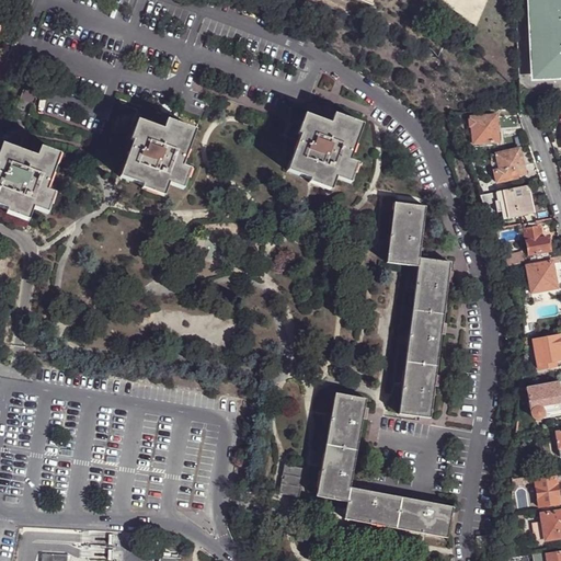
[(241,0),(238,10),(248,14),(252,3),(243,0),(241,0)]
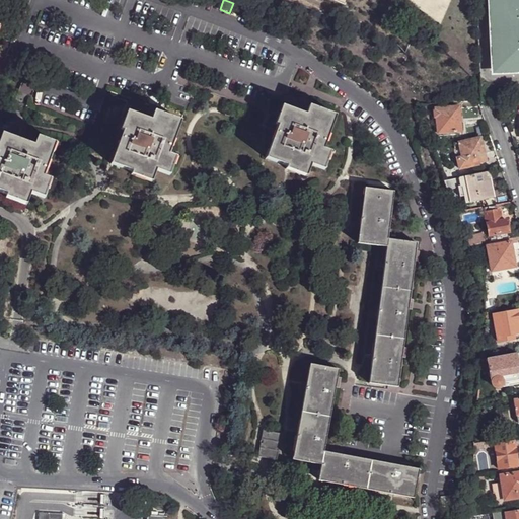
[(518,0),(489,0),(490,17),(496,16),(494,0),(518,0)]
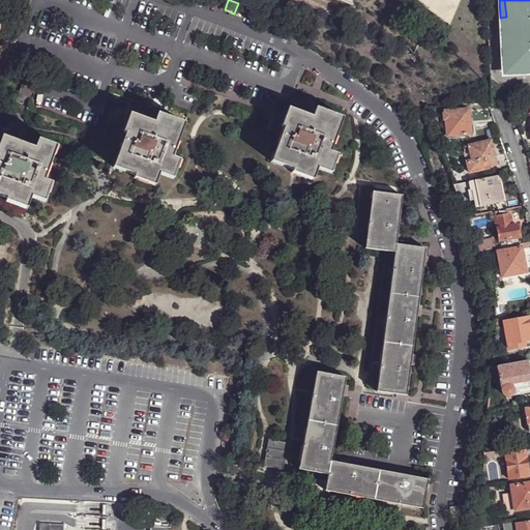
[(509,70),(529,69),(529,0),(504,0),(506,17),(506,29),(508,71),(509,71),(509,70)]
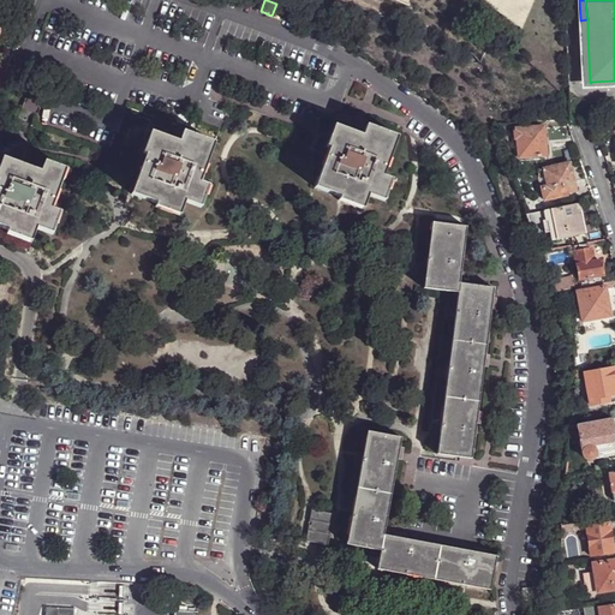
[(315,187),(340,198),(339,201),(363,210),(368,196),(383,202),(392,180),(383,177),(398,138),(366,126),(363,136),(334,126),(327,147),(329,149),(315,187)]
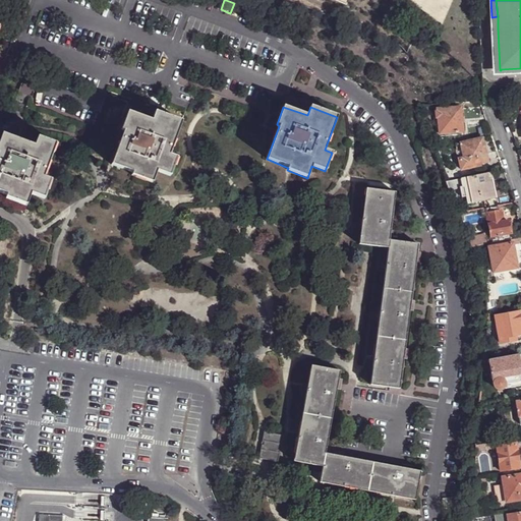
[(454,108),(437,110),(439,134),(462,133),(460,116),(454,116),(454,108)]
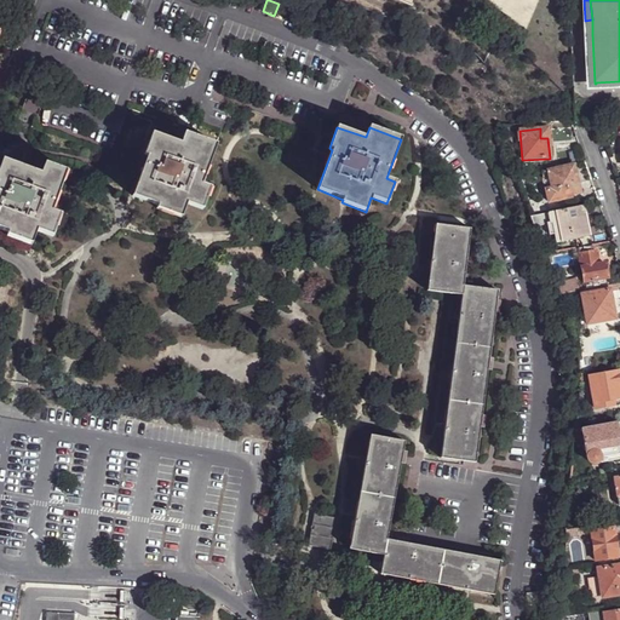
[(133,196),(158,206),(156,210),(181,218),(187,205),(202,210),(211,188),(201,185),(216,145),(184,133),(181,144),(153,133),(144,155),(148,156),(133,196)]
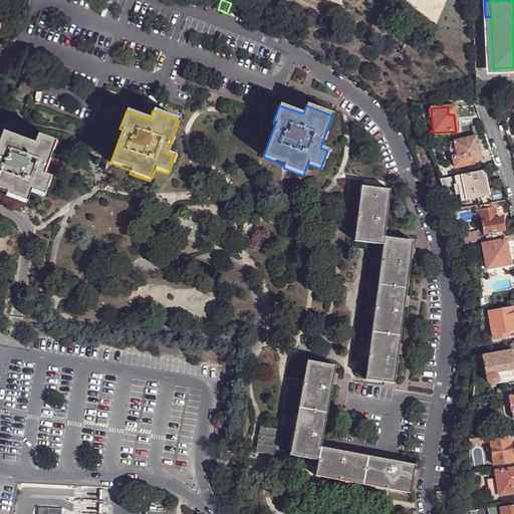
[(0,191),(6,193),(5,197),(24,204),(30,192),(42,197),(49,179),(41,176),(53,143),(35,137),(32,146),(2,135),(0,139),(0,191)]
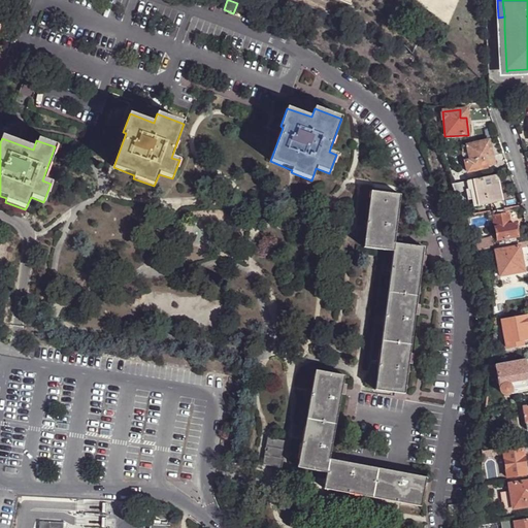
[(494,165),(488,141),(466,145),(468,160),(464,163),(466,172),(482,169),(482,168),(494,165)]
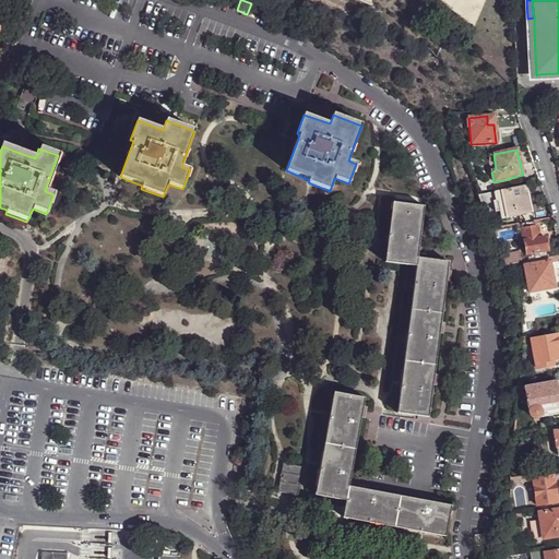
[(528,197),(525,186),(500,191),(502,199),(507,218),(525,215),(524,211),(528,209),(525,197),(528,197)]
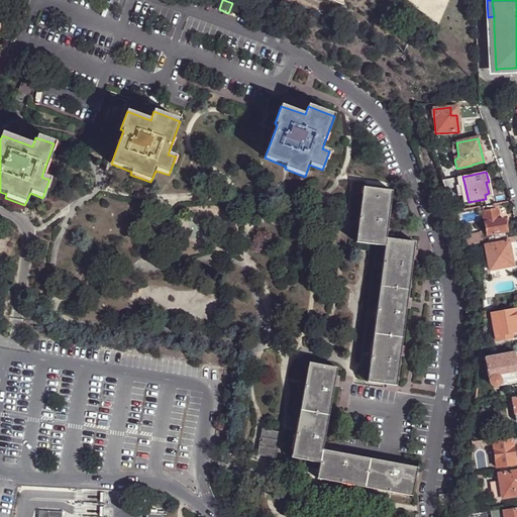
[(464,184),(462,177),(441,181),(443,188),(464,184)]
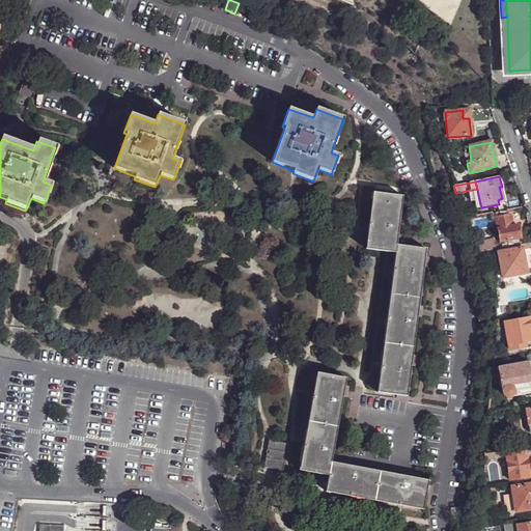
[(366,250),(395,253),(396,245),(402,196),(373,193),(366,250)]
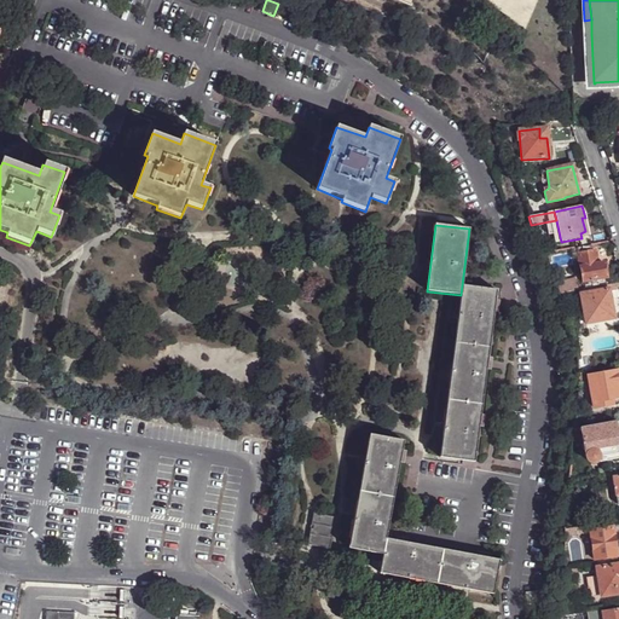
[(577,248),(583,282),(606,277),(603,262),(597,264),(595,250),(590,252),(590,246),(577,248)]
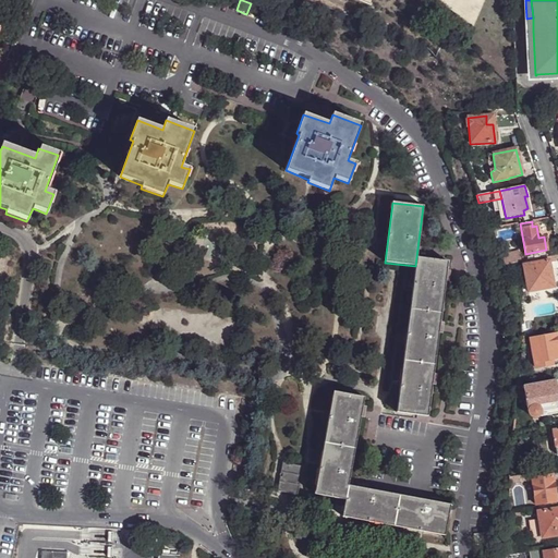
[(519,250),(501,254),(504,265),(521,261),(519,250)]
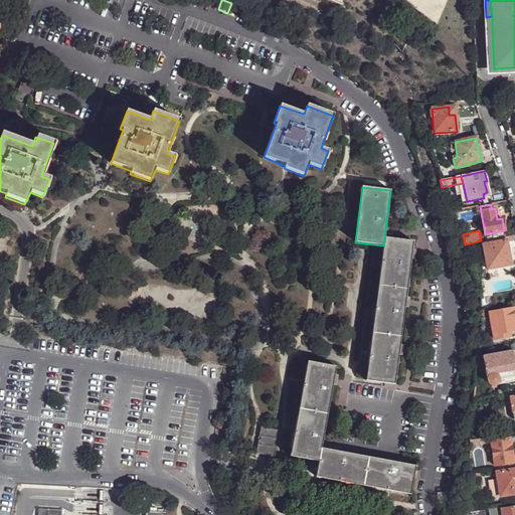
[(505,236),(504,230),(485,234),(486,240),(505,236)]
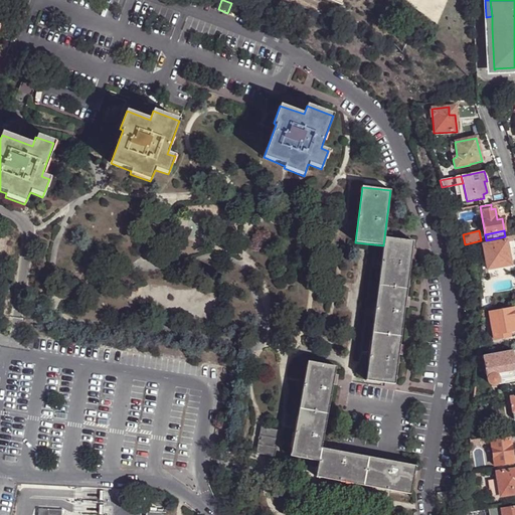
[(384,237),(383,245),(366,380),(394,385),(413,241),(384,237)]
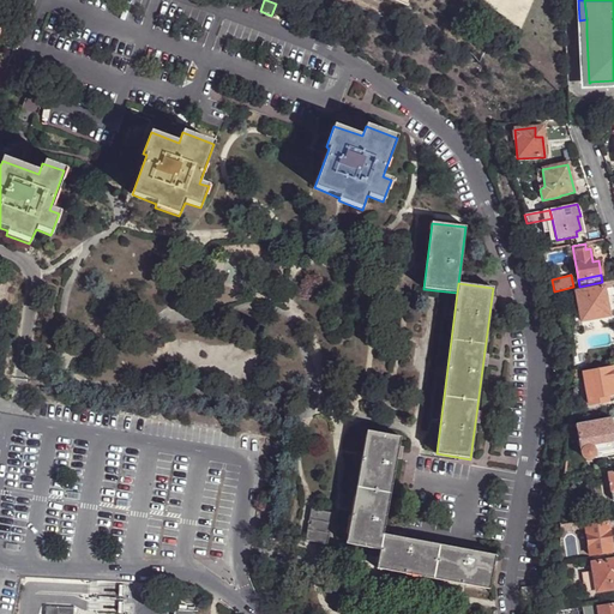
[(603,287),(576,292),(581,321),(608,317),(603,287)]
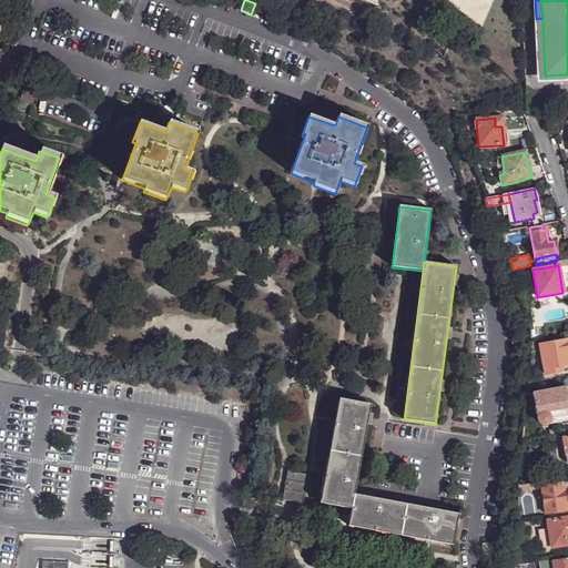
[(539,345),(545,375),(564,372),(563,366),(567,365),(567,347),(567,341),(539,345)]
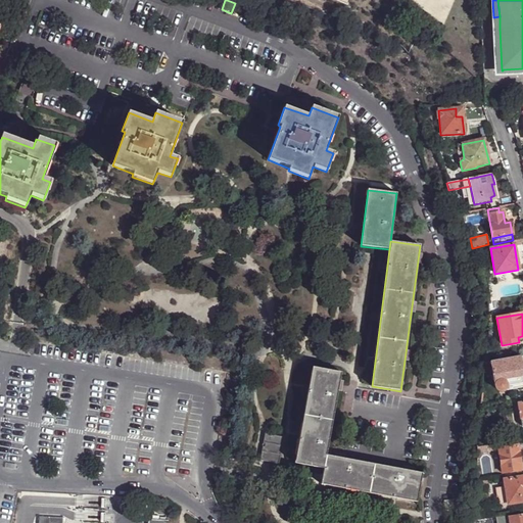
[(522,376),(522,371),(520,357),(490,362),(491,366),(495,387),(495,389),(498,391),(503,391),(506,389),(507,387),(514,385),(522,383),(522,380),(522,377),(522,376)]
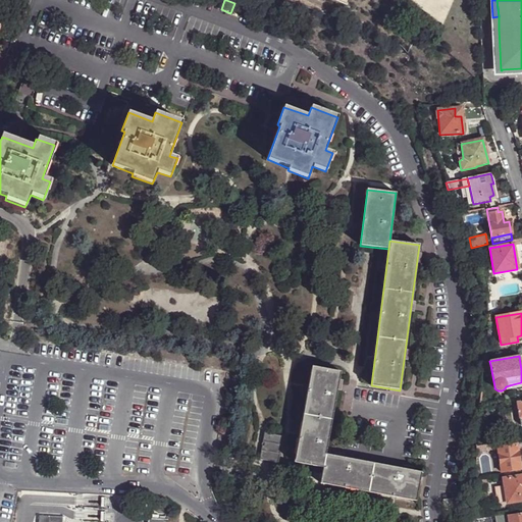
[(294,462),(323,468),(325,455),(341,372),(314,386),(294,462)]
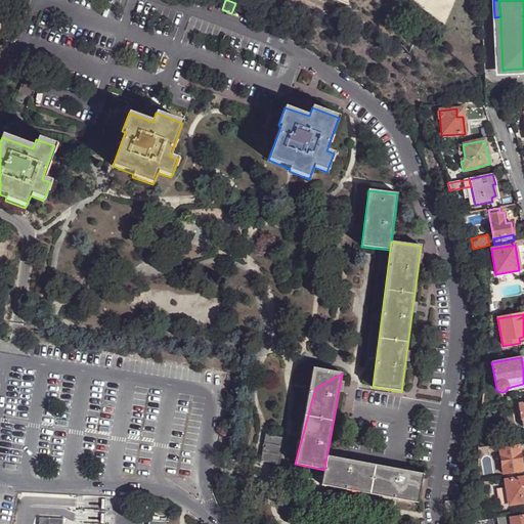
[(523,471),(519,445),(499,448),(504,474),(523,471)]
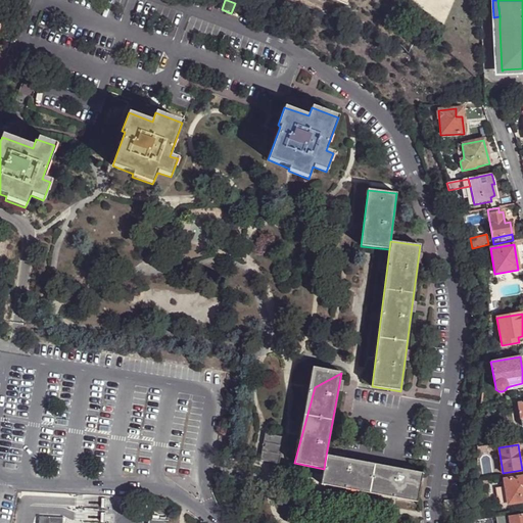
[(326,456),(324,469),(321,484),(417,503),(422,474),(326,456)]
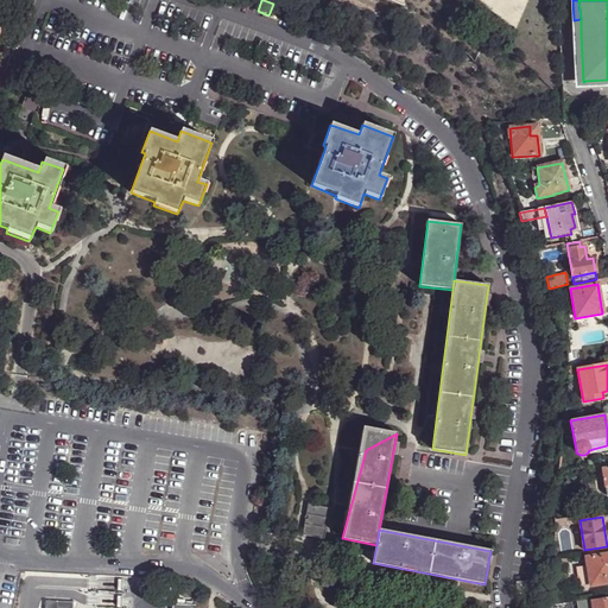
[(588,567),(590,586),(607,583),(607,555),(587,558),(588,567)]
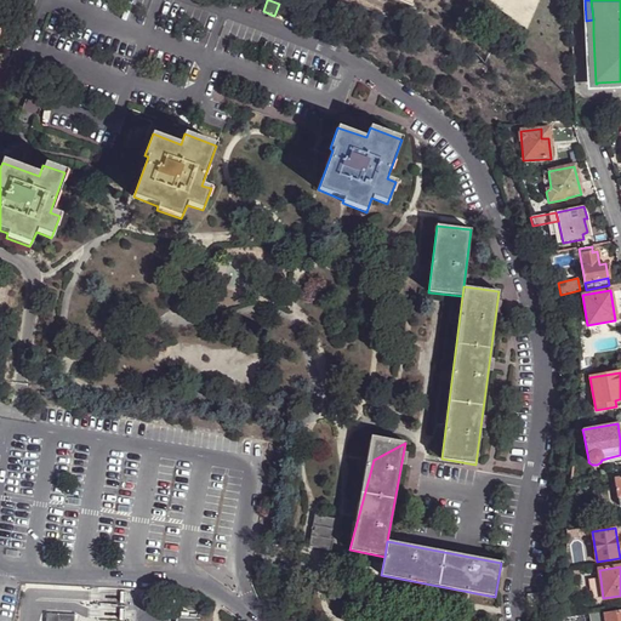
[(596,599),(603,598),(600,579),(593,580),(596,599)]
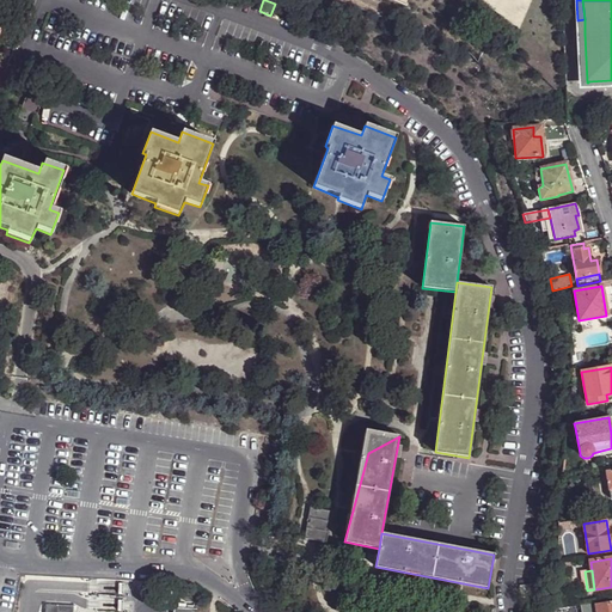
[(521,588),(522,599),(534,597),(533,586),(521,588)]
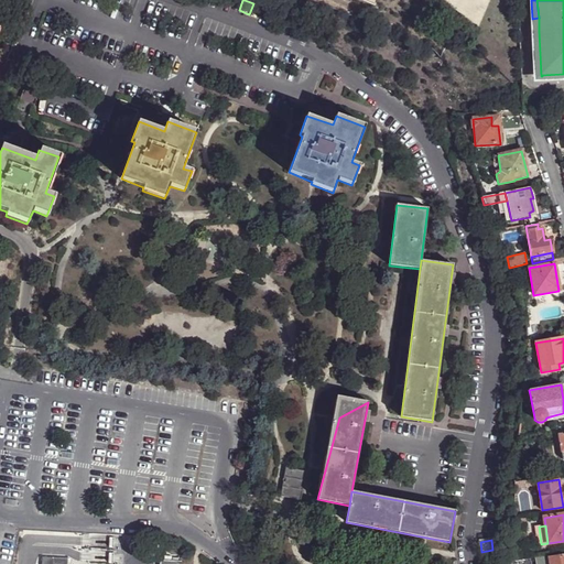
[(563,563),(563,554),(549,557),(549,563),(563,563)]
